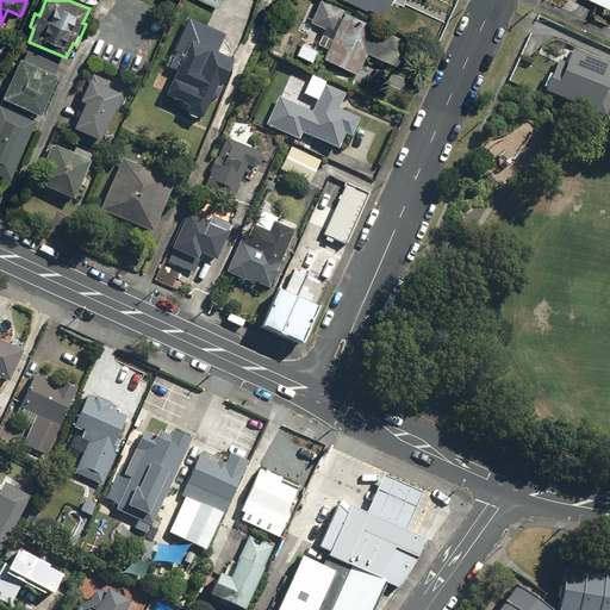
[(406,41),(321,0),(319,0),(310,22),(324,27),(317,43),(328,49),(324,56),(356,73),(367,51),(394,66),(406,41)]
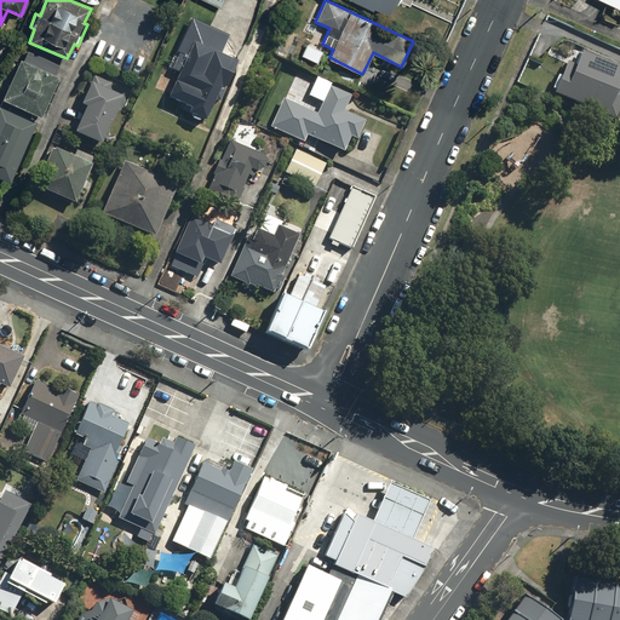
[(395,0),(351,0),(386,17),(395,0)]
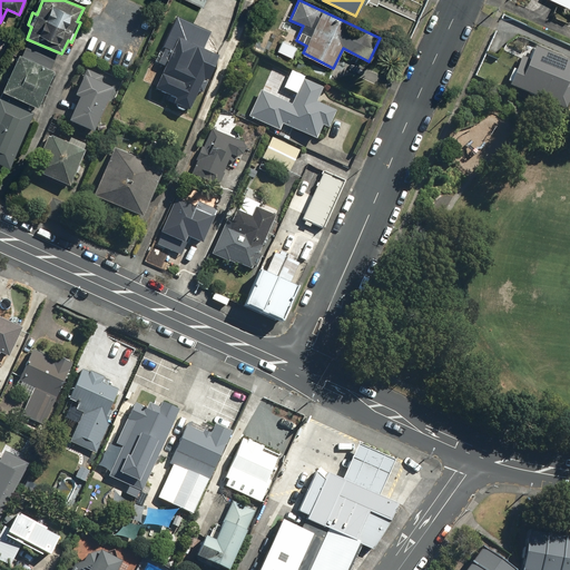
[(212,32),(176,17),(161,48),(164,49),(157,65),(164,68),(154,90),(174,100),(172,106),(189,114),(198,94),(203,95),(207,85),(203,84),(204,81),(207,84),(219,58),(204,50),(212,32)]
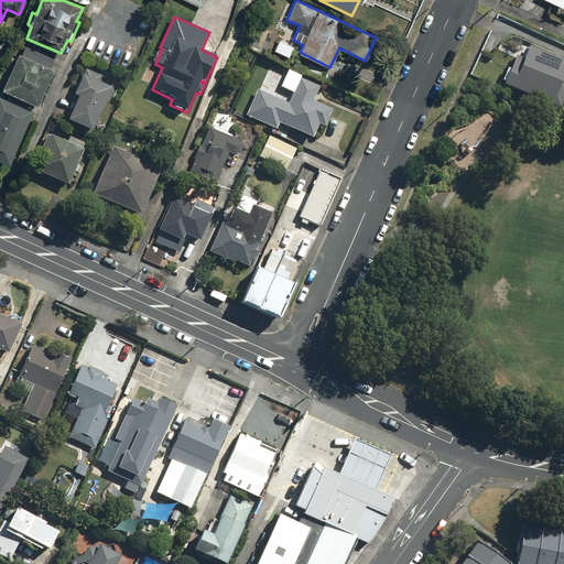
[(563,72),(563,61),(529,46),(524,57),(518,54),(503,86),(559,110),(563,98),(563,82),(561,80),(563,72)]
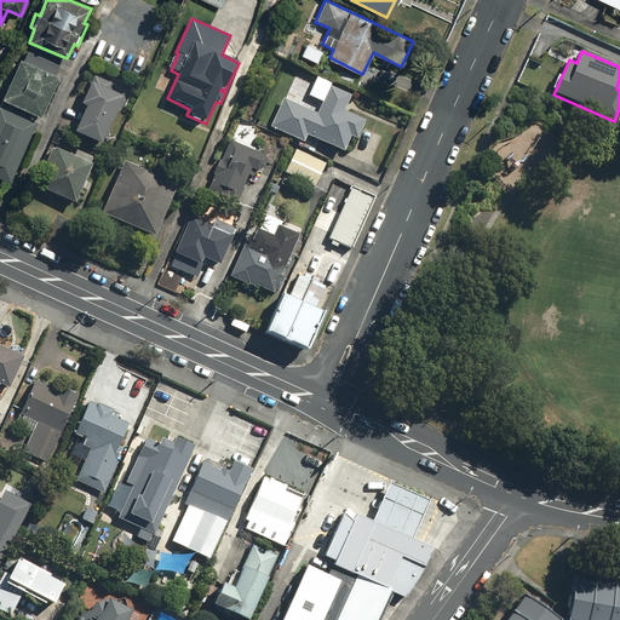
[(58,75),(19,58),(1,98),(40,116),(58,75)]
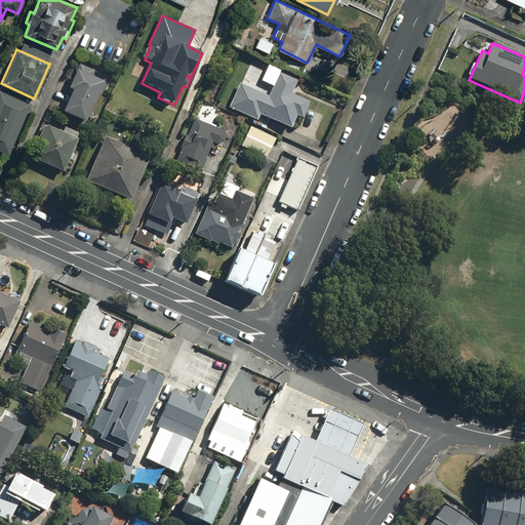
[(95,71),(80,65),(69,90),(72,92),(63,114),(85,124),(104,83),(92,78),(95,71)]
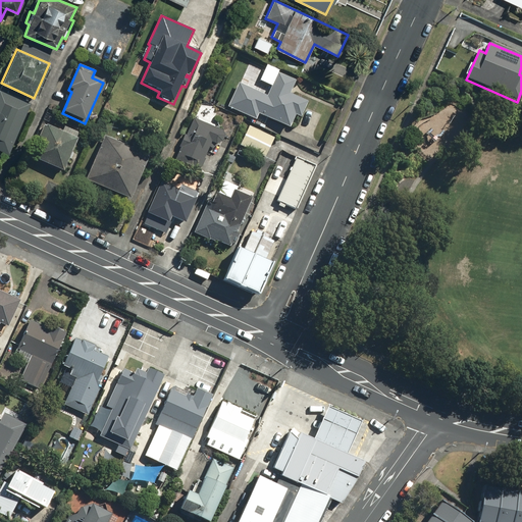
[(259,113),(289,128),(295,115),(300,118),(308,102),(290,94),(296,81),(278,72),(269,92),(256,85),(253,90),(240,84),(227,107),(255,120),(259,113)]
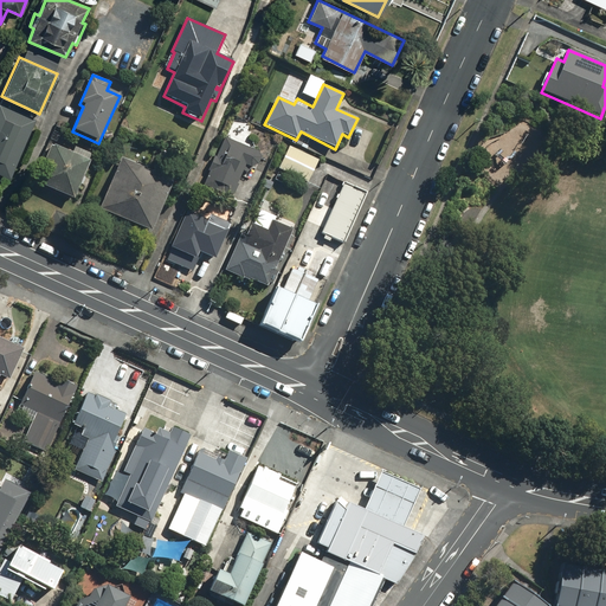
[(37,118),(0,102),(0,173),(10,178),(37,118)]
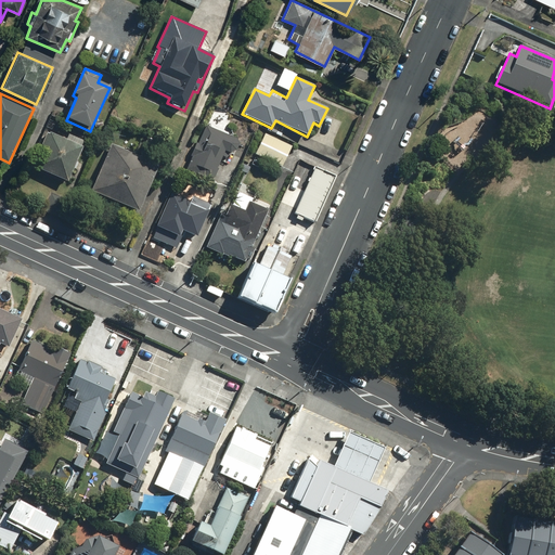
[(191,157),(185,171),(213,183),(218,170),(217,170),(220,164),(226,166),(230,155),(231,155),(235,153),(237,145),(235,139),(206,127),(206,126),(198,143),(196,142),(190,157),(191,157)]
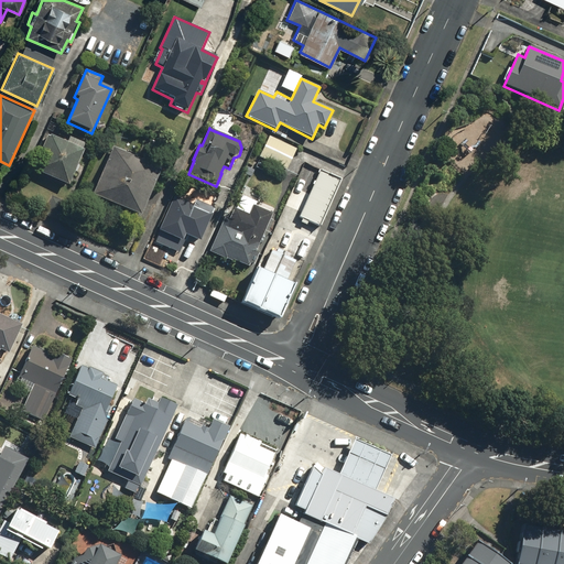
[(44,149),(34,172),(68,186),(85,150),(51,134),(50,136),(49,134),(43,148),(44,149)]
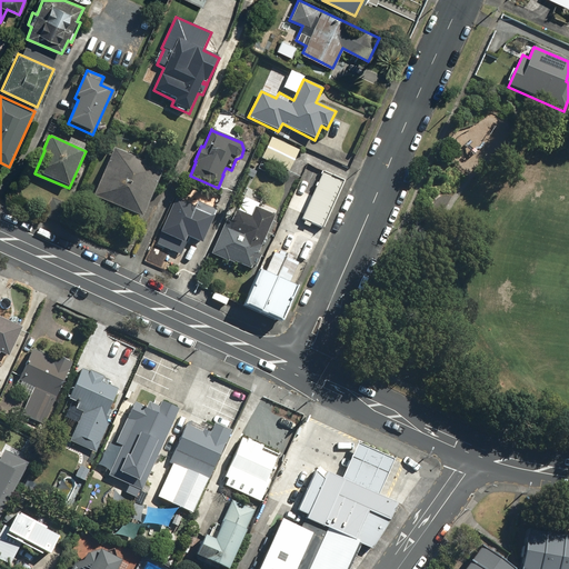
[(299,151),(272,137),(261,158),(289,172),(299,151)]
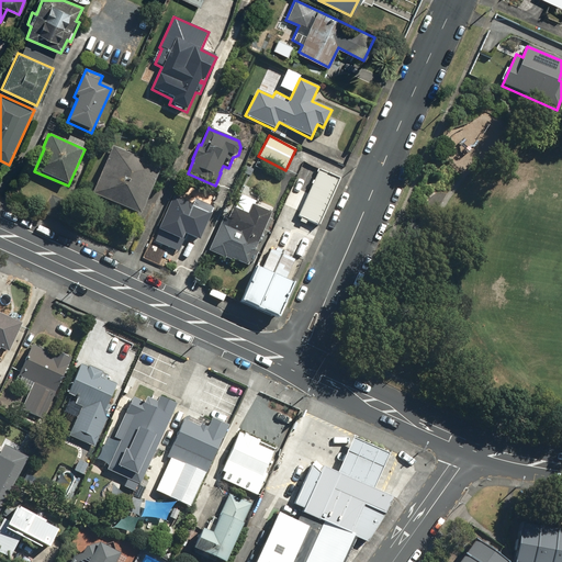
[(141,216),(161,167),(113,147),(92,195),(141,216)]
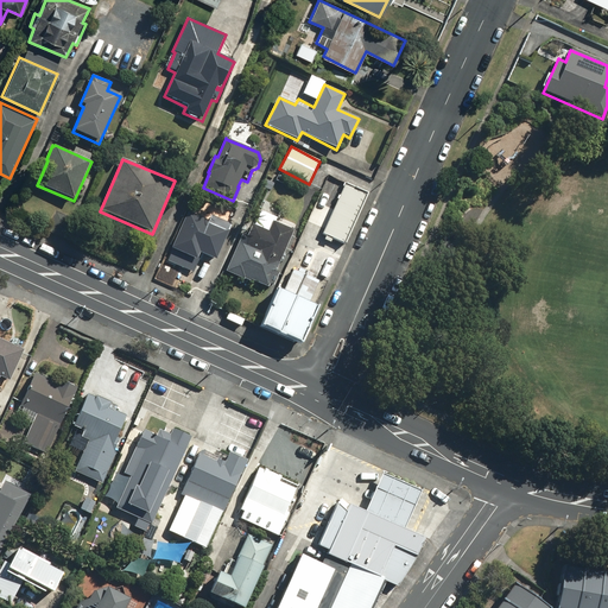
[(367,194),(344,183),(322,234),(344,245),(367,194)]
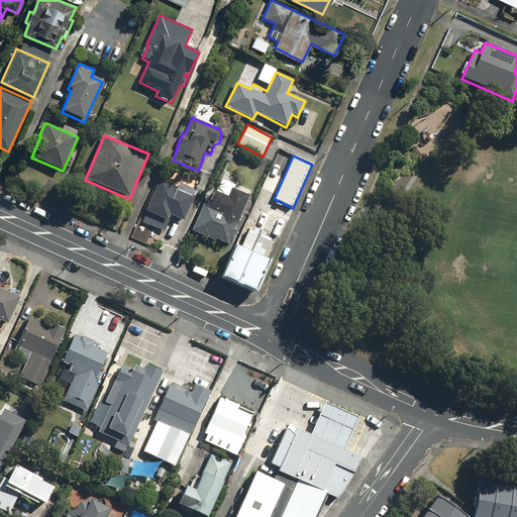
[(160,180),(145,212),(168,221),(170,216),(184,222),(197,191),(179,183),(178,187),(160,180)]
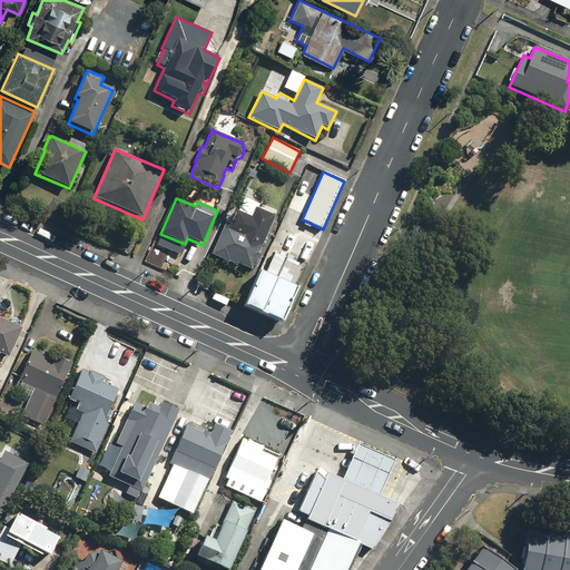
[(251,271),(276,216),(256,207),(252,216),(237,210),(232,222),(227,219),(212,255),(228,263),(229,263),(235,265),(235,264),(251,271)]
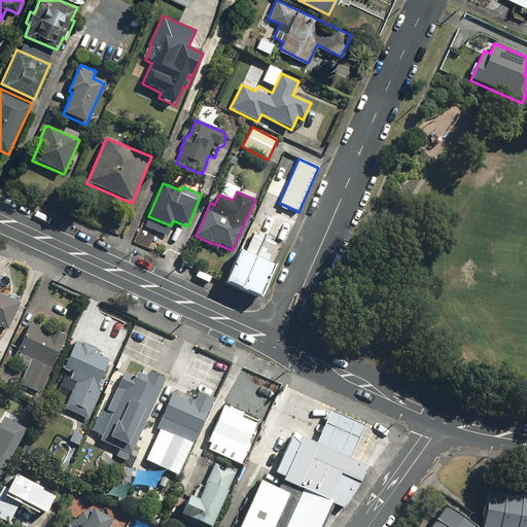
[(248,233),(223,284),(258,301),(274,268),(267,264),(276,246),(248,233)]
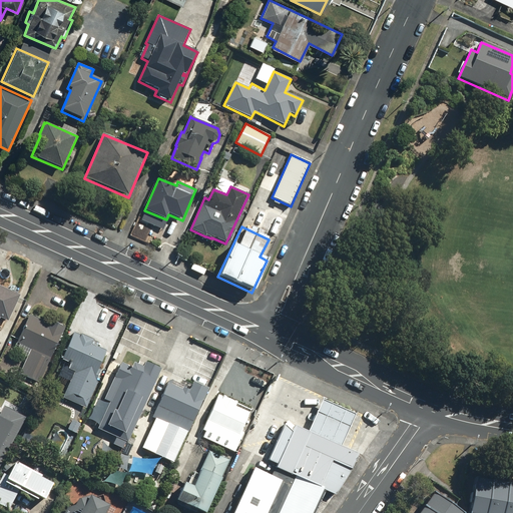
[(0,318),(8,322),(20,297),(0,287),(0,318)]
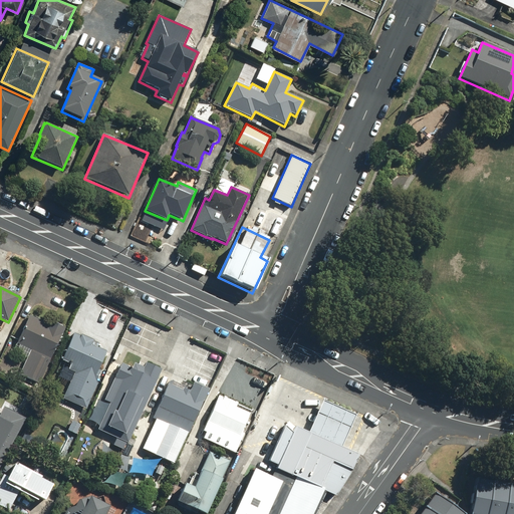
[(47,324),(27,315),(14,342),(29,349),(17,374),(37,383),(63,327),(49,321),(47,324)]
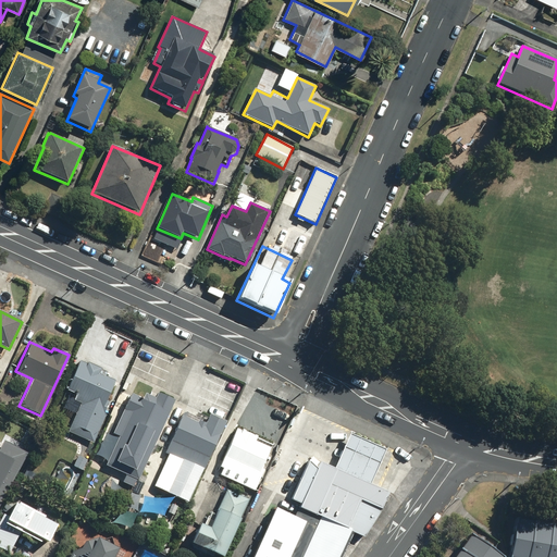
[(120,361),(101,354),(97,362),(115,371),(120,361)]
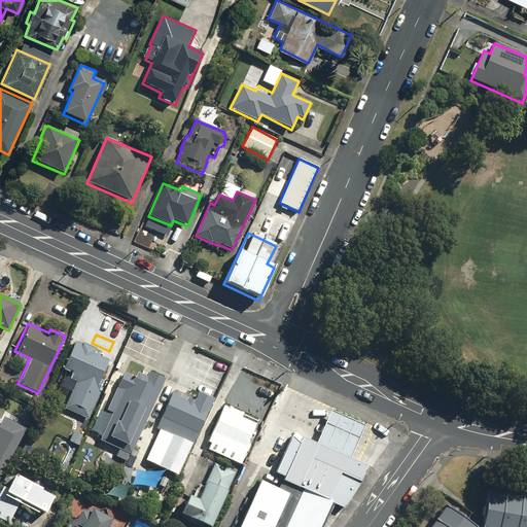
[(79,345),(72,342),(61,369),(70,373),(68,379),(74,381),(63,409),(86,418),(102,381),(98,380),(106,360),(92,354),(94,349),(80,343),(79,345)]
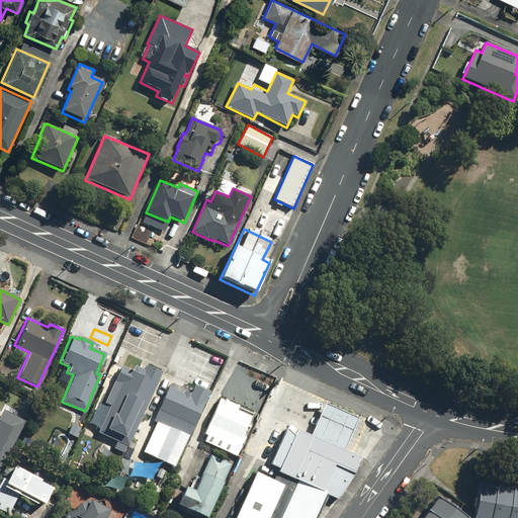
[(137,373),(119,366),(113,380),(118,383),(115,391),(117,392),(113,401),(118,404),(104,434),(123,443),(135,420),(137,421),(159,372),(155,370),(158,363),(145,356),(137,373)]
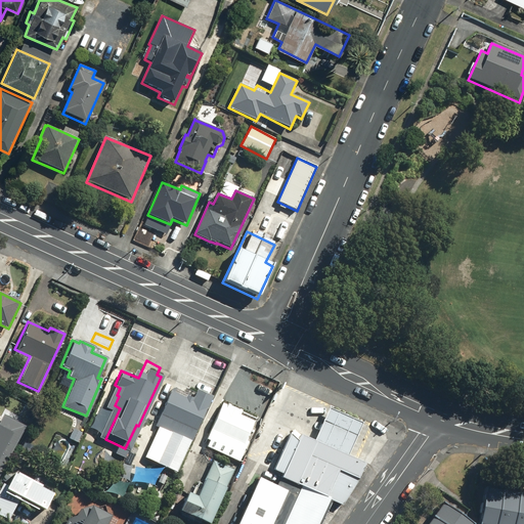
[(169,391),(154,427),(169,434),(156,463),(175,472),(210,396),(194,390),(190,398),(185,396),(184,398),(169,391)]
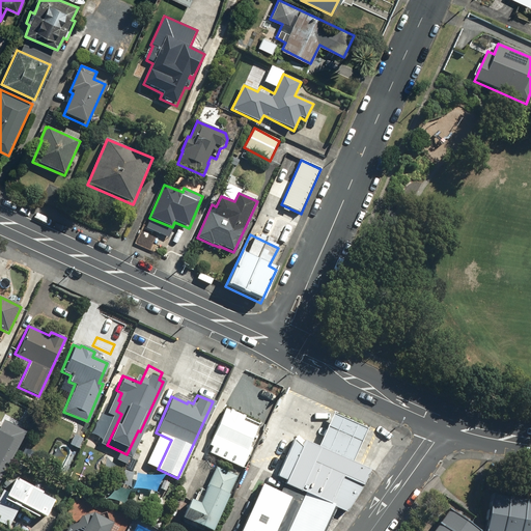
[(245,417),(223,409),(211,437),(218,440),(212,455),(241,468),(250,446),(248,445),(256,426),(243,421),(245,417)]
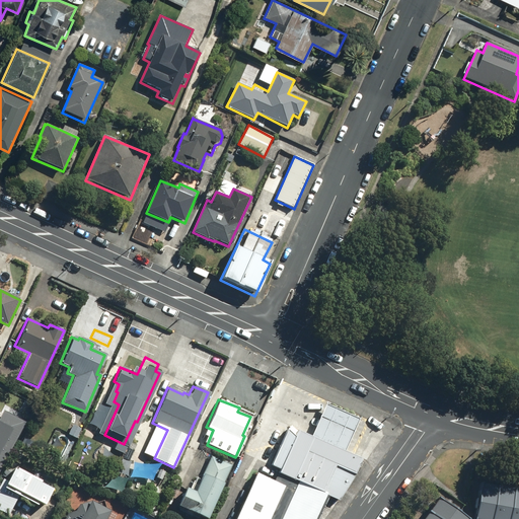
[(362,424),(324,405),(312,437),(348,452),(362,424)]
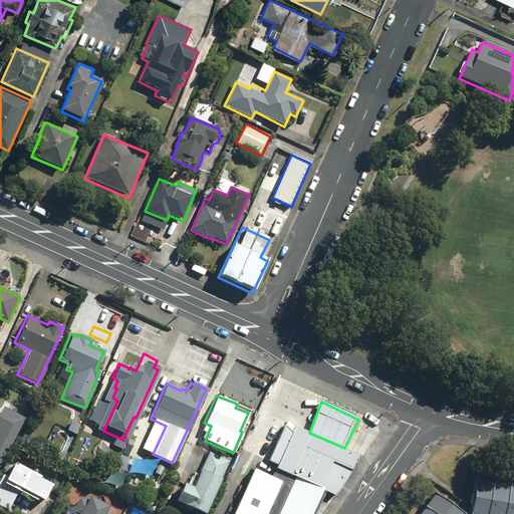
[(0,465),(25,418),(3,407),(0,412),(0,465)]
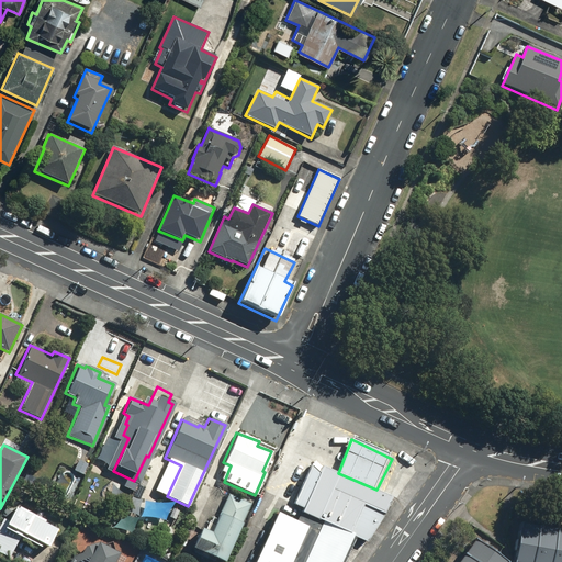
[(276,512),(254,561),(339,561),(351,536),(366,541),(385,514),(393,496),(377,490),(338,473),(321,465),(319,469),(310,464),(292,504),(302,508),(298,520),(276,512)]
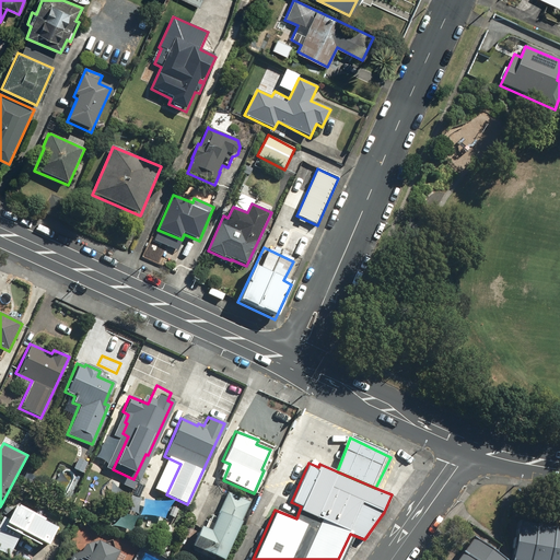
[(211,531),(200,525),(191,545),(224,559),(242,522),(240,521),(248,502),(225,491),(212,521),(214,522),(211,531)]
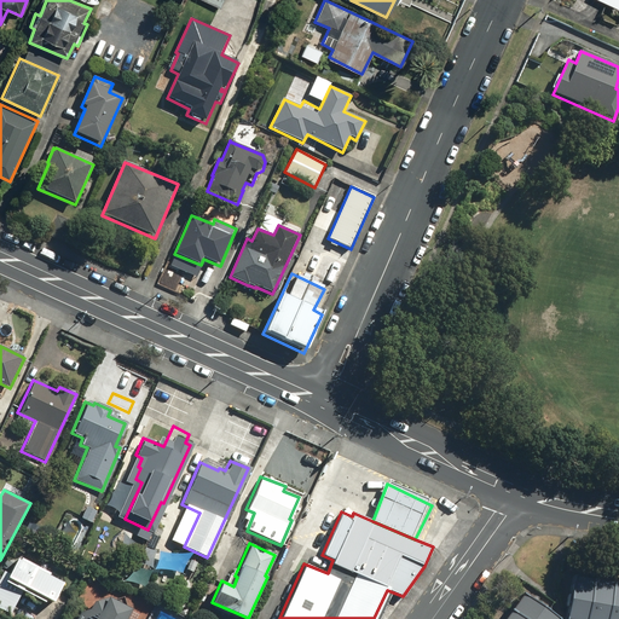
[(10,574),(3,571),(0,576),(0,609),(10,614),(24,586),(55,601),(64,583),(18,559),(10,574)]
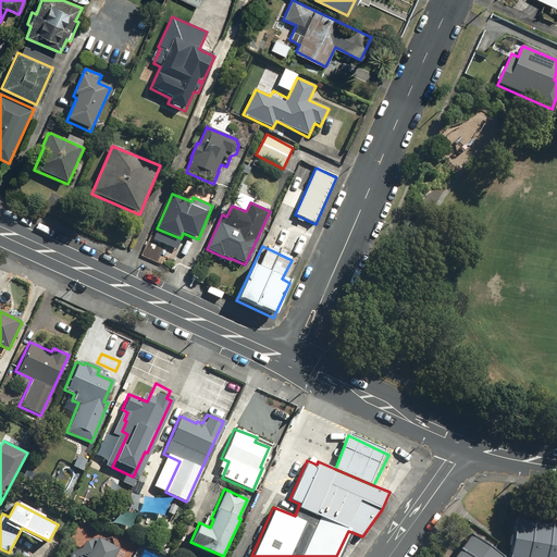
[(556,556),(556,525),(514,518),(507,556),(514,556),(556,556)]
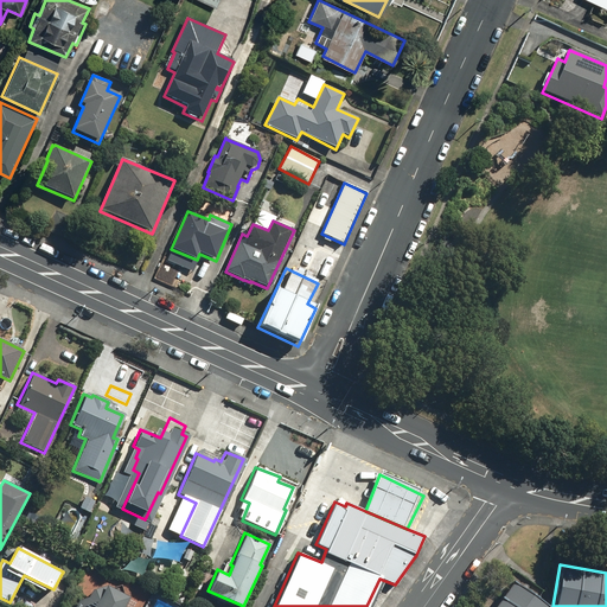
[(511,582),(493,606),(545,606),(547,606),(511,582)]
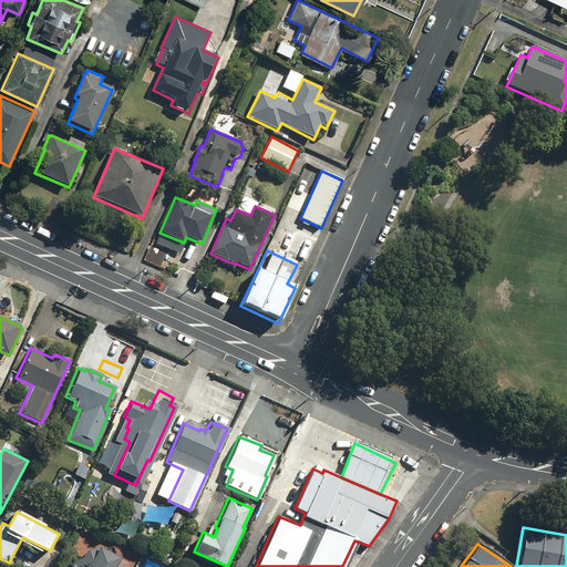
[(100,547),(85,552),(82,557),(74,559),(70,566),(115,566),(121,558),(100,547)]
